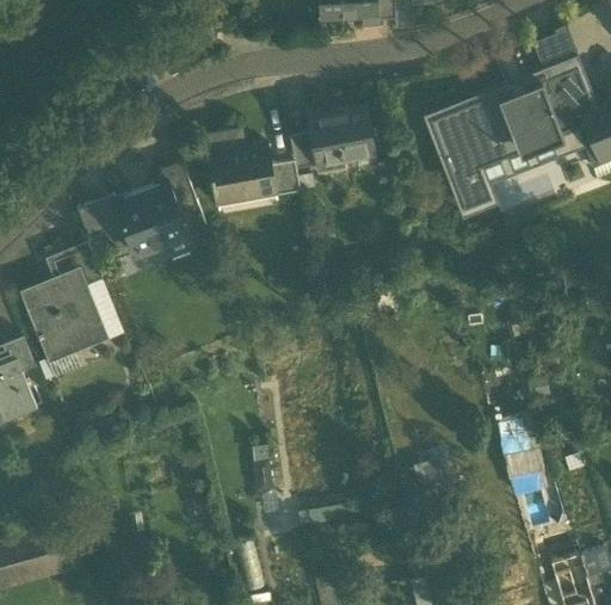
[(362,16),(363,23),(378,22),(376,0),(318,0),(320,18),(362,16)]
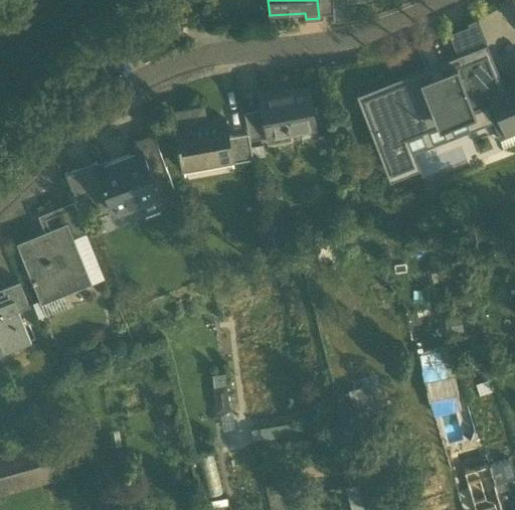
[(322,0),(317,0),(319,18),(331,17),(329,0),(322,0)]
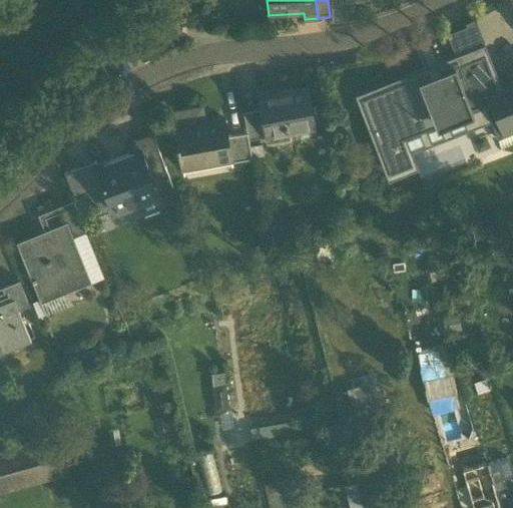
[(331,0),(333,24),(349,23),(347,5),(346,0),(331,0)]
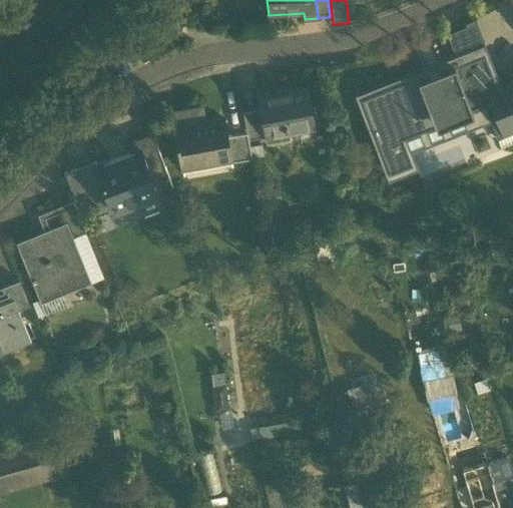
[(476,25),(447,37),(455,58),(485,46),(476,25)]
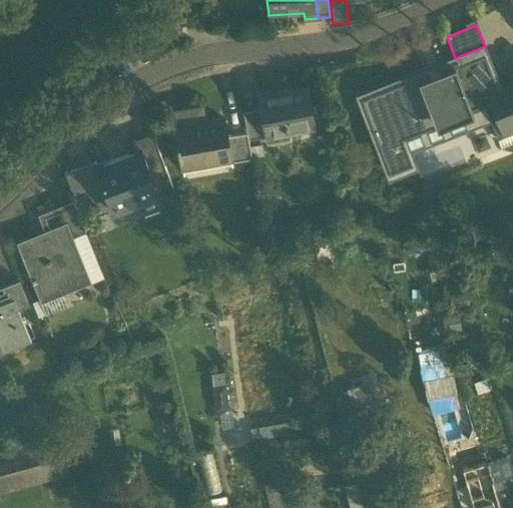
[(503,92),(485,46),(455,58),(355,97),(388,182),(418,170),(412,154),(490,123),(484,108),(402,140),(412,166),(390,175),(361,101),(458,63),(459,67),(485,57),(499,94),(503,92)]
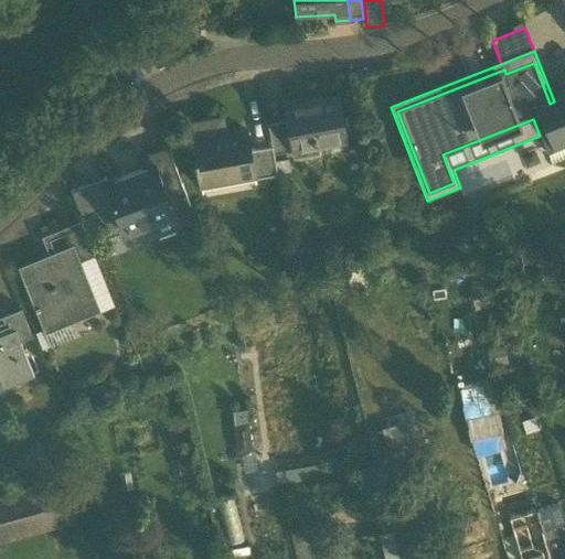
[(397,111),(429,193),(454,183),(443,154),(533,119),(553,111),(550,104),(534,63),(505,74),(504,70),(397,111)]
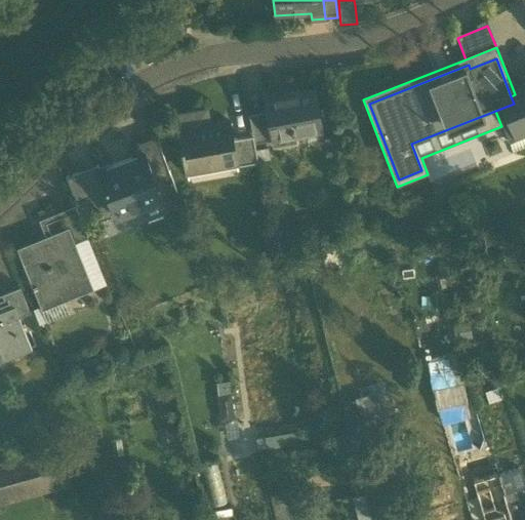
[(501,126),(506,136),(524,128),(524,90),(524,91),(515,94),(511,96),(514,104),(495,111),(501,126)]
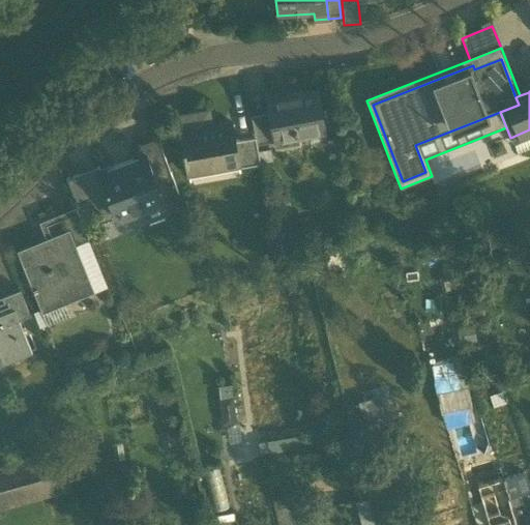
[(274,145),(274,146),(276,146),(274,136),(293,133),(294,143),(297,142),(297,140),(324,135),(317,93),(266,103),(268,115),(274,145)]
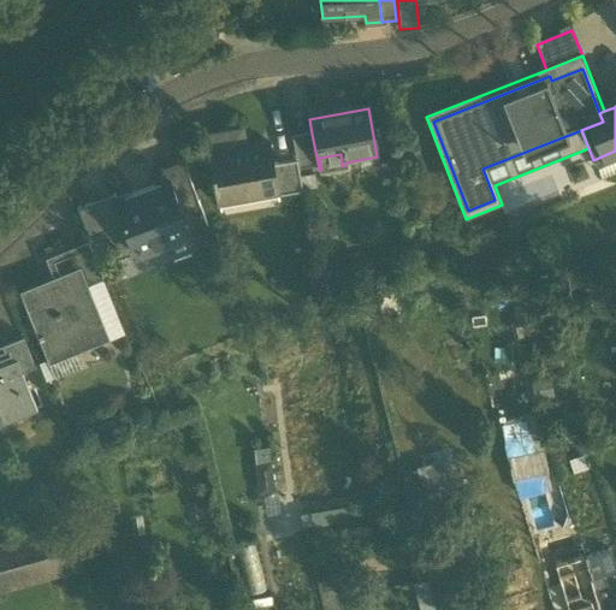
[(214,183),(218,200),(276,189),(277,189),(272,166),(268,147),(244,152),(241,132),(207,138),(211,158),(209,158),(213,176),(212,176),(213,183),(214,183)]
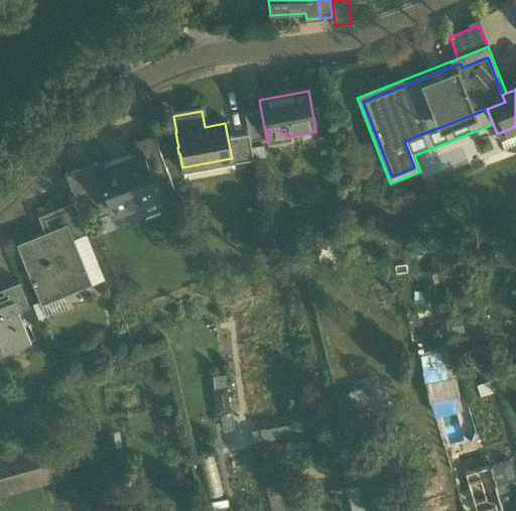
[(245,115),(248,135),(228,139),(232,158),(231,158),(232,165),(253,160),(250,144),(267,141),(261,112),(245,115)]
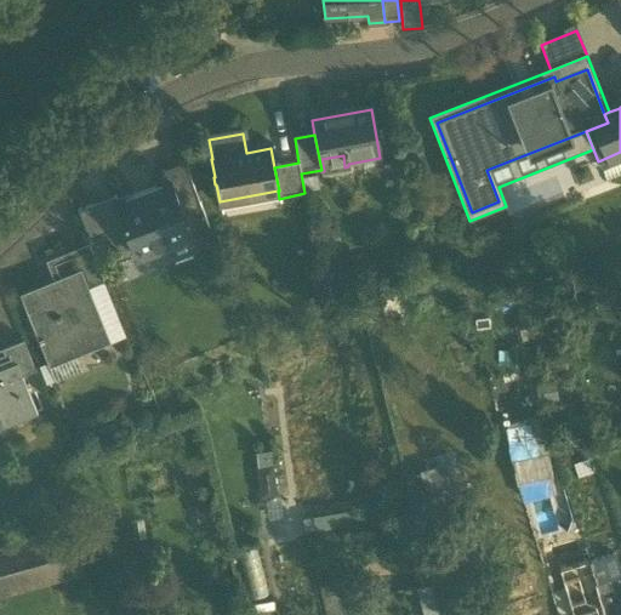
[(620,152),(598,161),(602,170),(620,161),(620,152)]
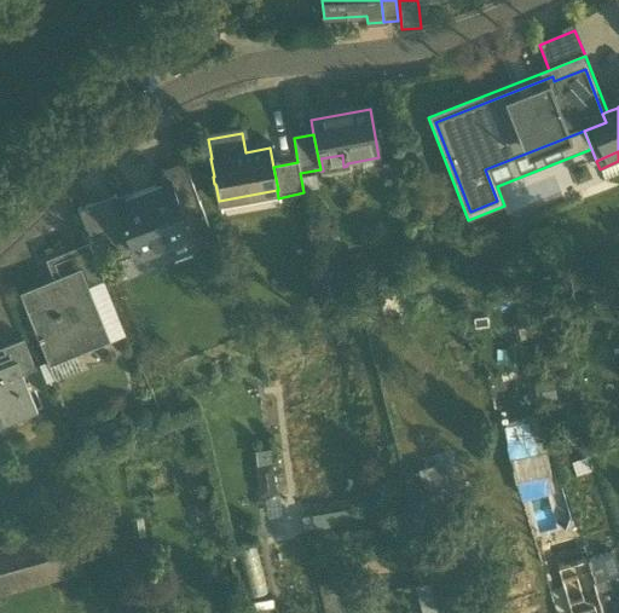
[(320,158),(323,171),(343,167),(342,155),(320,158)]
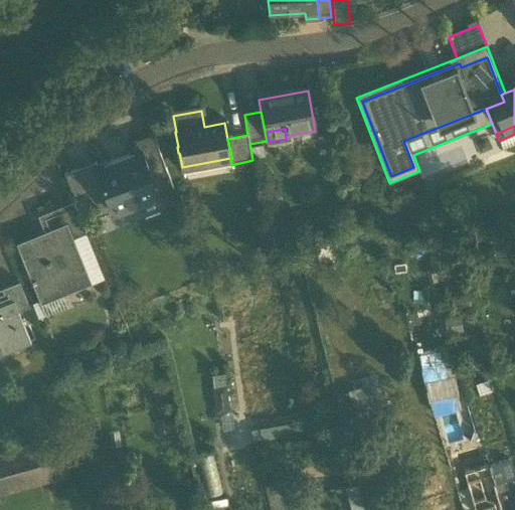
[(514,134),(499,141),(502,150),(514,144),(514,134)]
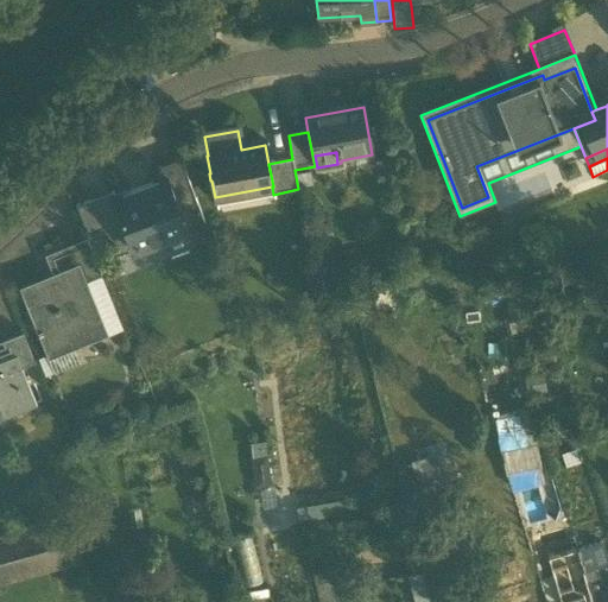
[(168,181),(175,200),(192,192),(183,166),(163,173),(166,181),(168,181)]
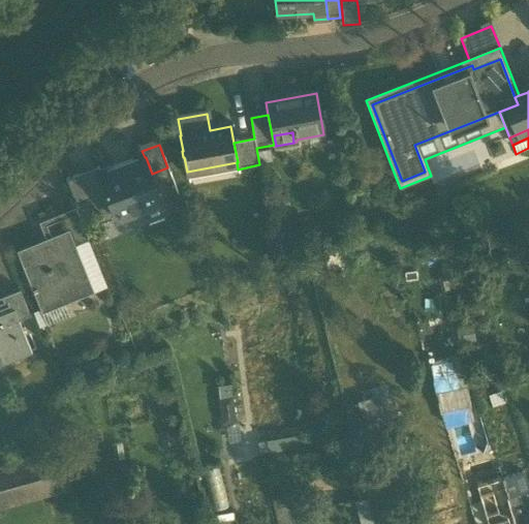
[(118,218),(120,223),(145,214),(143,211),(161,204),(158,196),(150,175),(152,174),(146,157),(145,157),(100,174),(99,175),(106,193),(117,219),(118,218)]
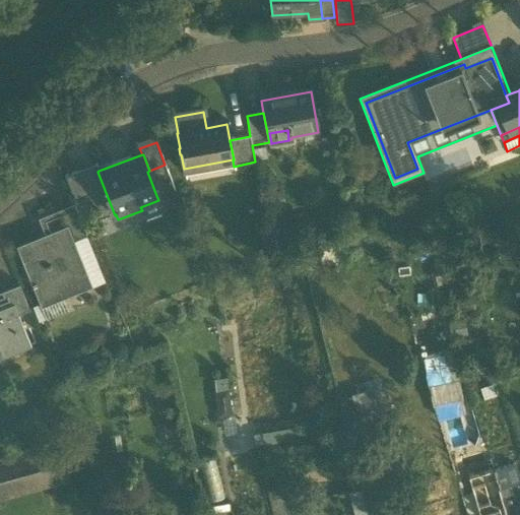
[(233,159),(184,169),(186,176),(234,167),(233,159)]
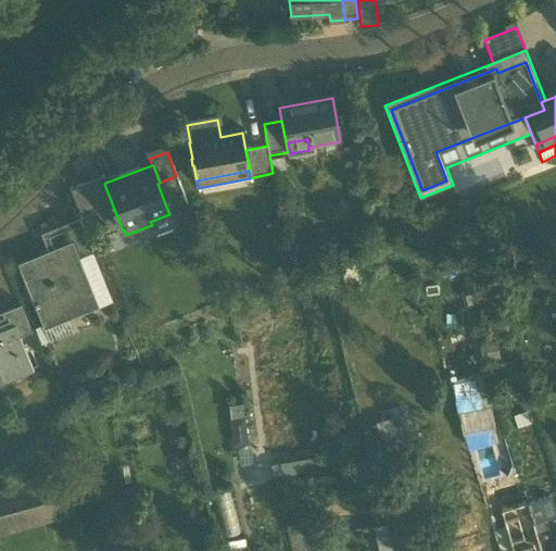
[(160,183),(158,184),(166,207),(172,205),(167,195),(181,189),(176,176),(160,183)]
